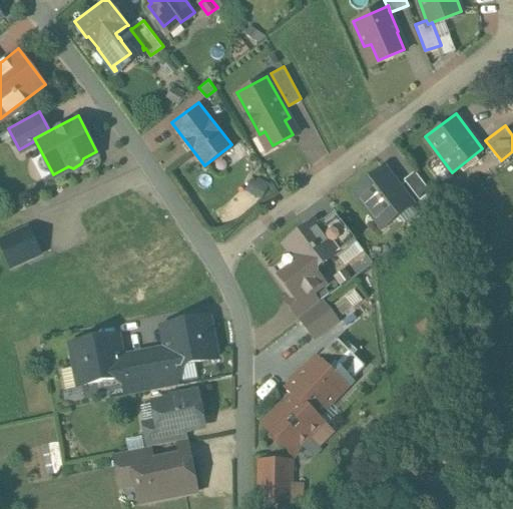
[(384,165),(354,188),(383,225),(399,212),(396,208),(408,199),(411,203),(412,202),(398,183),(396,184),(384,168),(385,167),(384,165)]
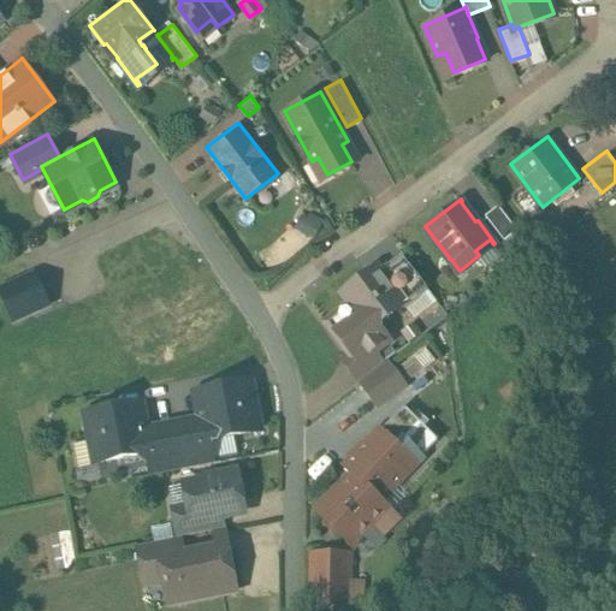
[(498,202),(485,213),(503,237),(516,227),(498,202)]
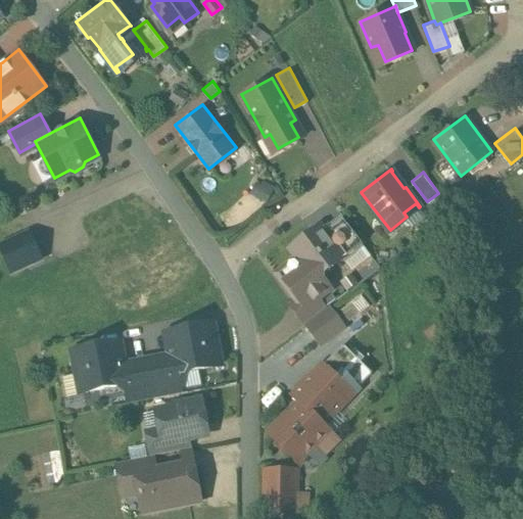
[(260,177),(254,190),(271,198),(278,185),(260,177)]
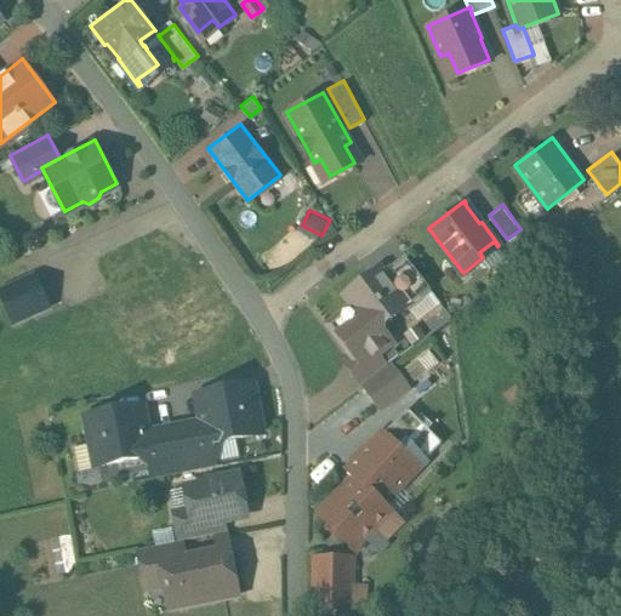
[(429,286),(406,255),(393,266),(416,297),(429,286)]
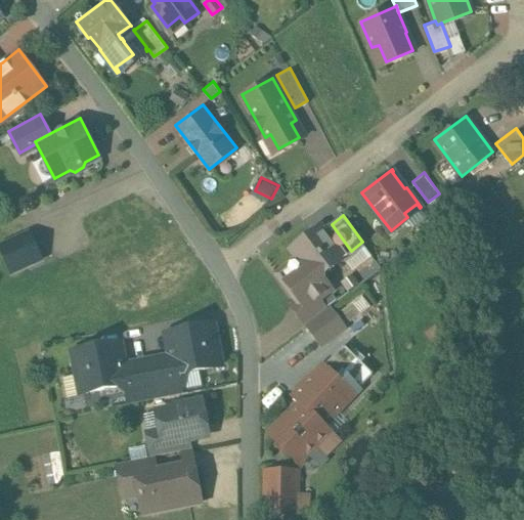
[(323,230),(319,224),(291,247),(304,264),(314,278),(318,275),(351,251),(332,224),(323,230)]
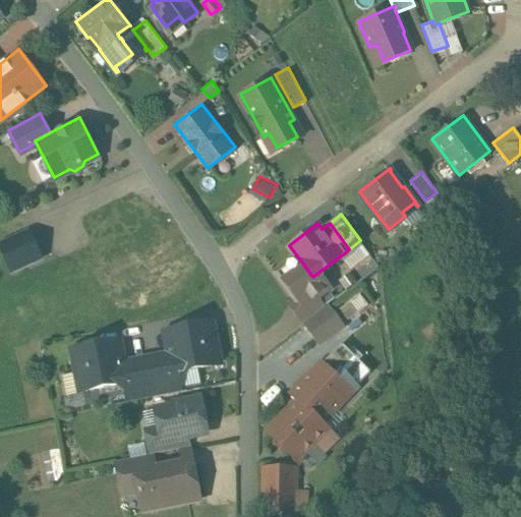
[(13,267),(44,253),(32,226),(1,240),(13,267)]
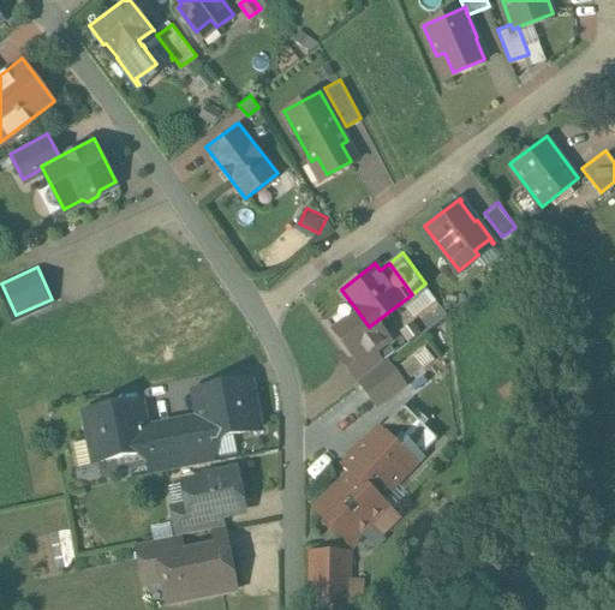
[(357,310),(333,328),(348,348),(363,339),(371,350),(384,339),(374,323),(369,327),(357,310)]
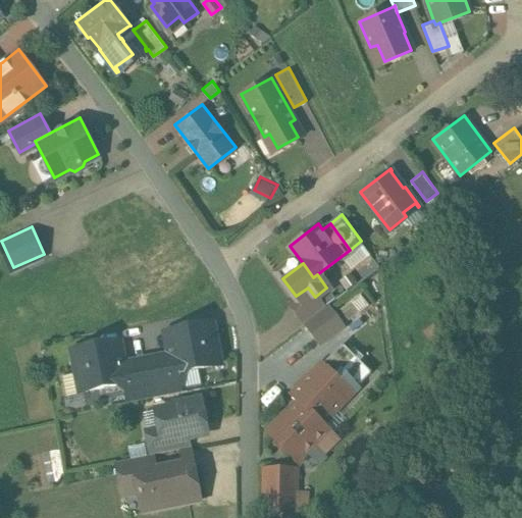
[(329,305),(306,323),(319,342),(343,323),(329,305)]
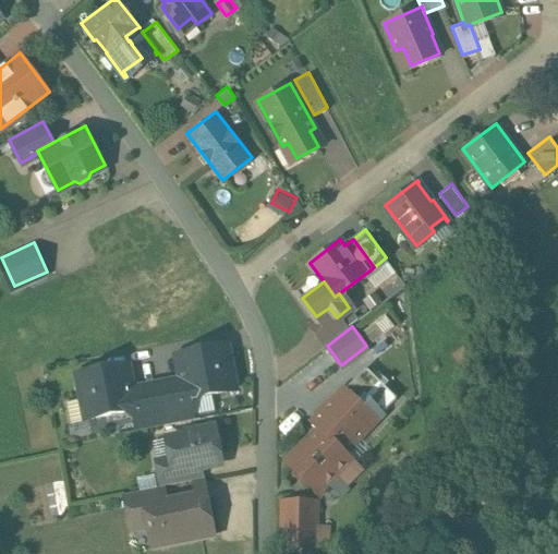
[(227,345),(185,352),(186,357),(182,363),(179,363),(181,377),(157,383),(165,421),(183,418),(180,398),(235,387),(227,345)]
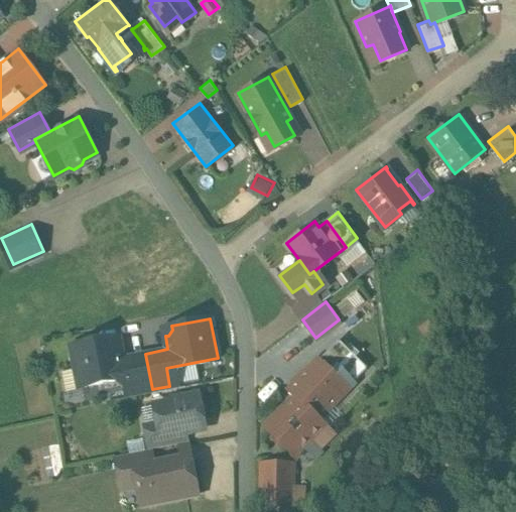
[(110,338),(72,346),(80,385),(131,375),(134,393),(152,389),(145,354),(122,358),(119,345),(116,345),(111,341),(110,338)]
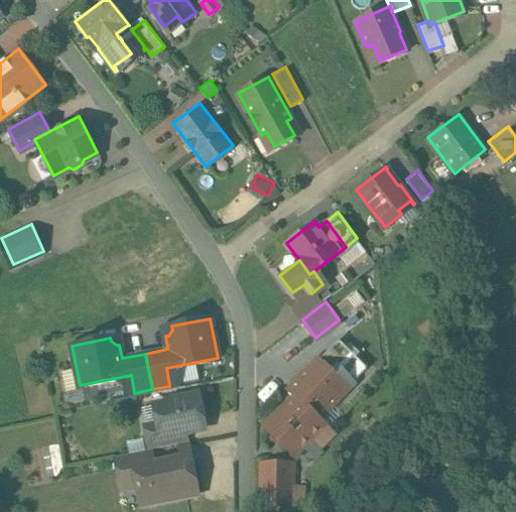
[(288,388),(296,395),(318,416),(367,366),(339,338),(288,388)]
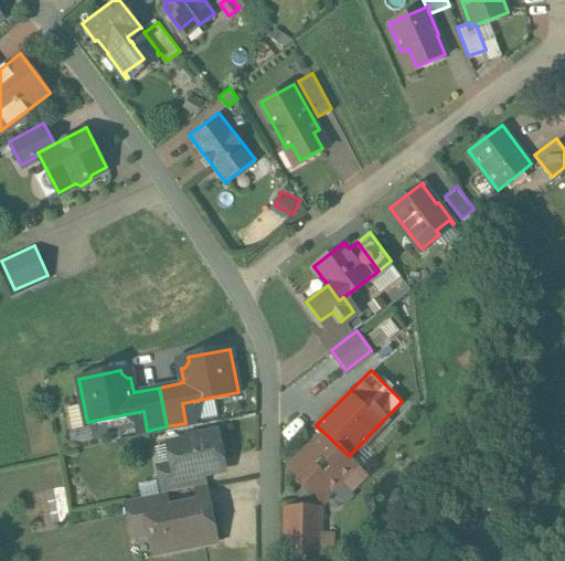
[(199,433),(188,434),(185,438),(169,442),(173,467),(176,474),(201,469),(223,465),(217,432),(202,435),(199,433)]
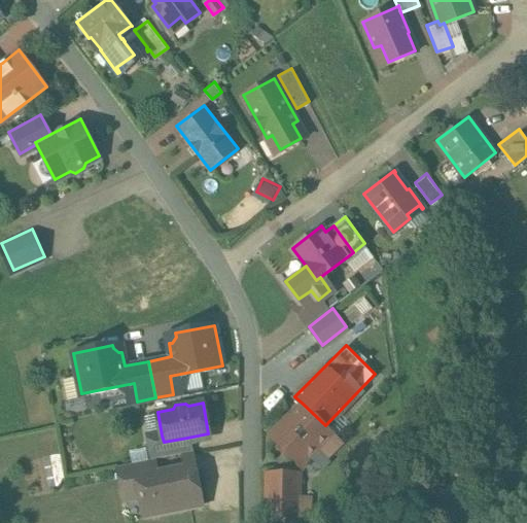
[(325,425),(303,404),(290,416),(284,416),(283,423),(271,436),(301,464),(319,446),(328,454),(342,441),(325,425)]
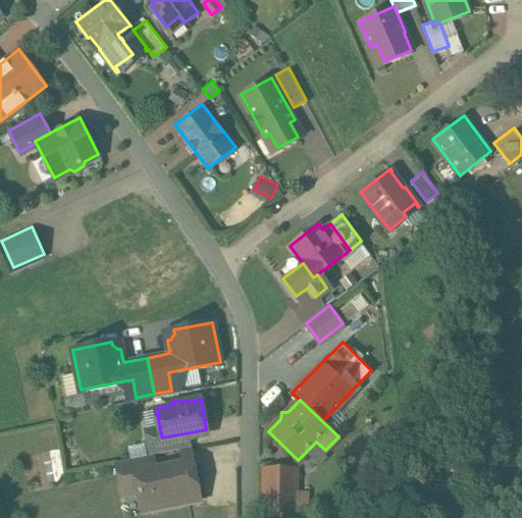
[(160,431),(148,433),(151,453),(188,445),(186,433),(162,437),(160,431)]
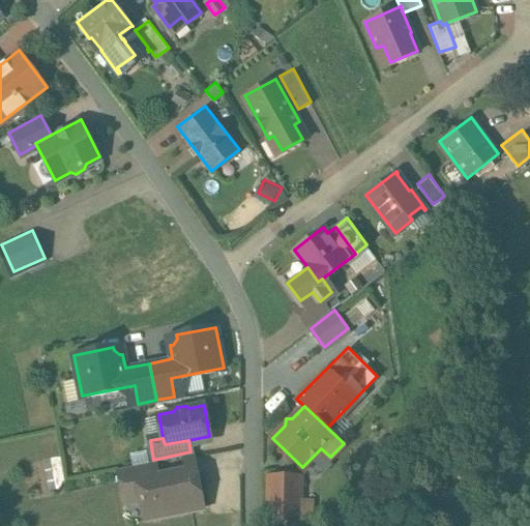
[(189,470),(157,476),(153,460),(118,467),(125,503),(141,500),(144,517),(197,506),(189,470)]
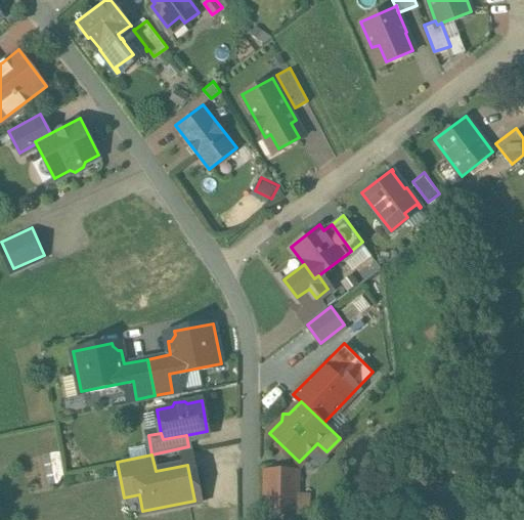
[(297,469),(265,469),(264,510),(296,511),(297,469)]
